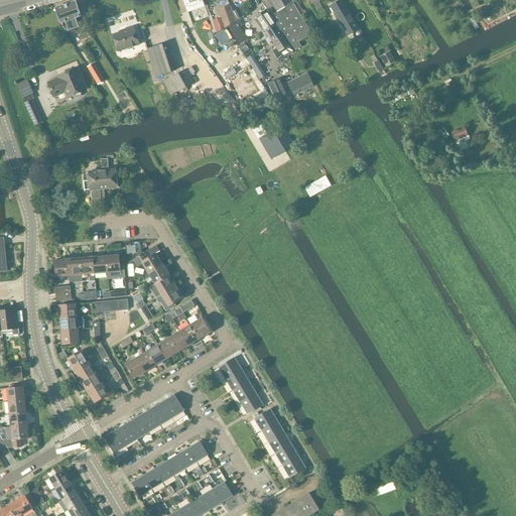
[(269,0),(277,12),(292,2),(291,0),(269,0)]
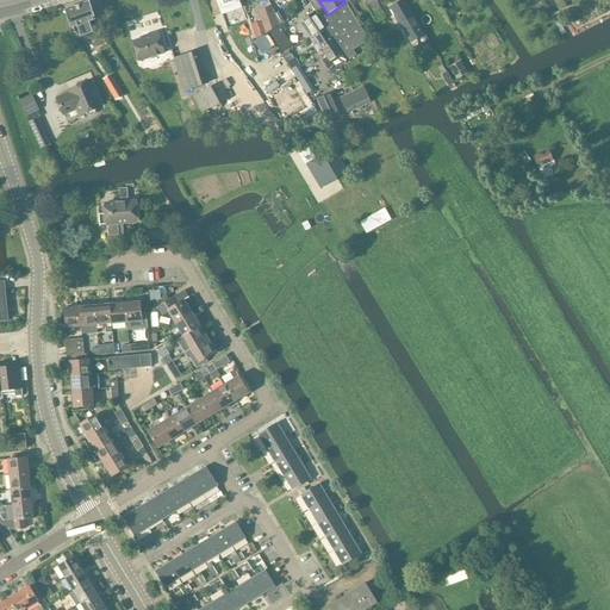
[(362,0),(377,23),(386,17),(375,0),(362,0)]
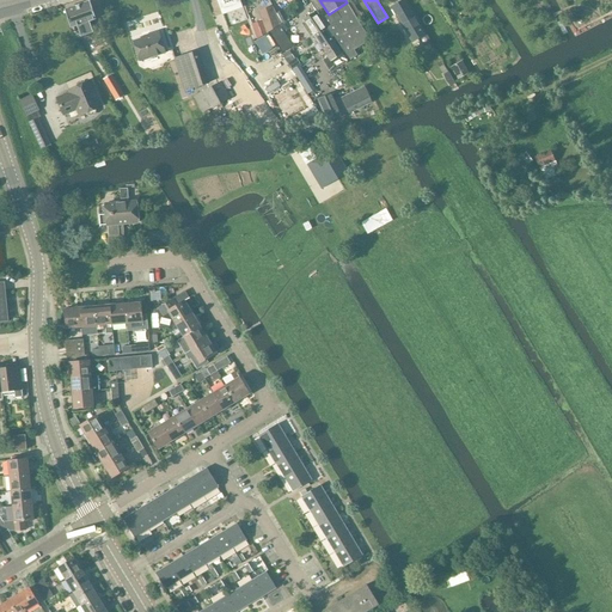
[(392,7),(409,36),(412,41),(417,38),(418,38),(424,47),(426,46),(429,51),(433,49),(430,43),(424,35),(404,0),(392,7)]
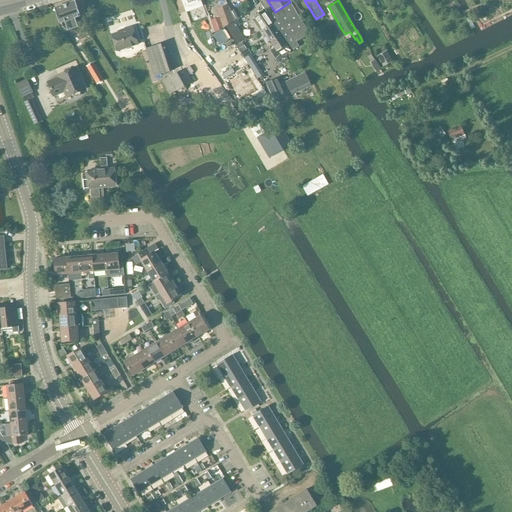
[(54,8),(58,19),(59,23),(65,21),(68,30),(77,27),(74,18),(80,16),(75,1),(54,8)]
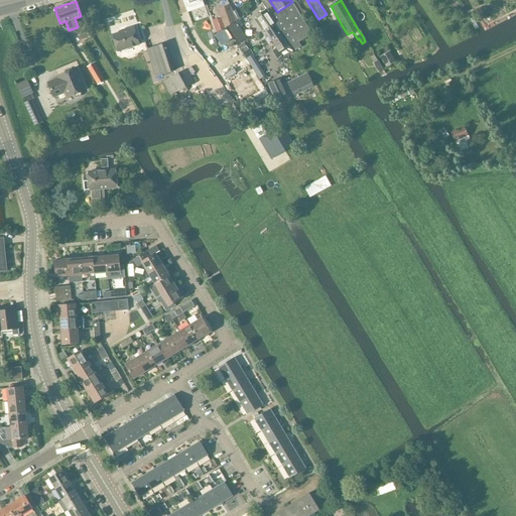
[(277,12),(271,15),(276,23),(281,30),(287,40),(292,47),(295,50),(301,46),(299,42),(312,34),(308,27),(302,18),(292,2),(277,12)]
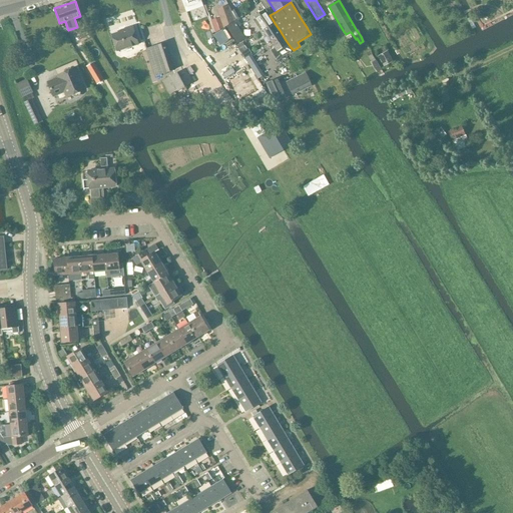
[(228,5),(216,9),(223,28),(236,20),(228,5)]
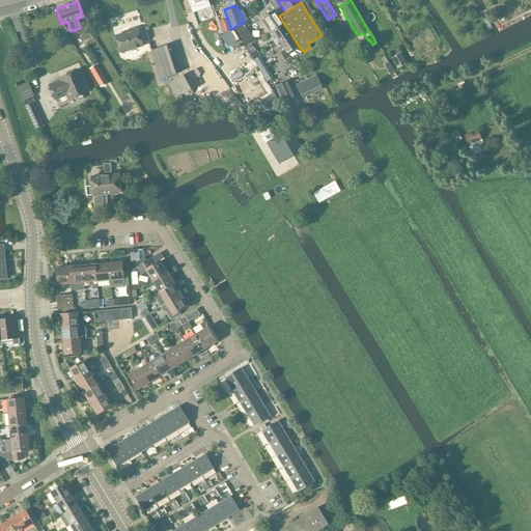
[(263,18),(272,30),(281,24),(283,23),(280,18),(275,10),(263,18)]
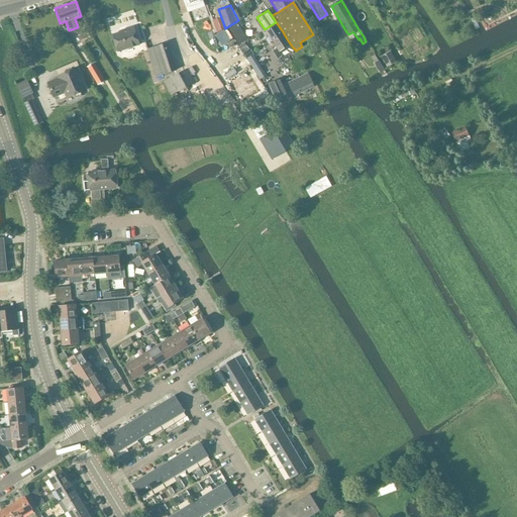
[(269,36),(273,41),(282,35),(280,32),(282,30),(277,24),(275,25),(274,23),(265,29),(262,31),(267,38),(269,36)]
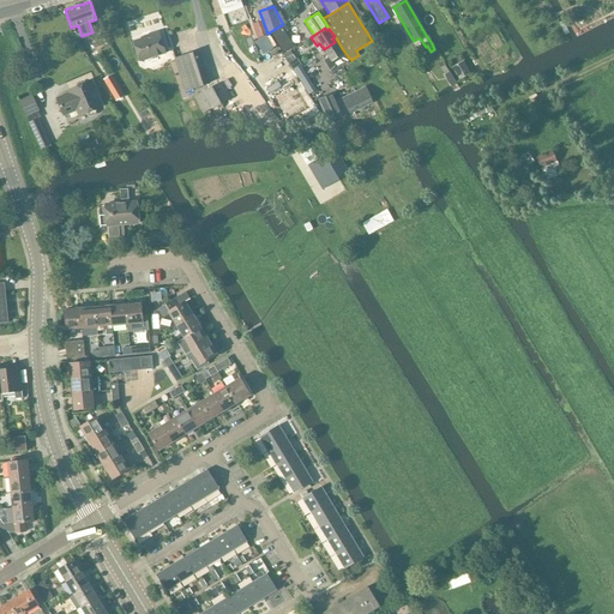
[(145,38),(134,42),(140,61),(166,53),(158,32),(144,37),(145,38)]
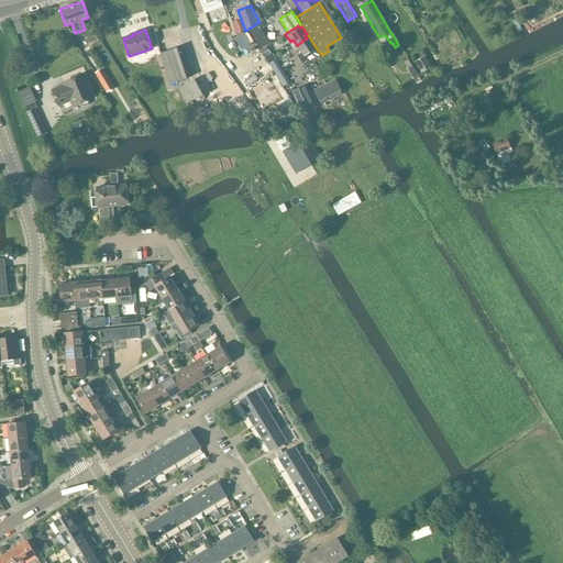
[(307,39),(297,45),(301,53),(297,56),(305,67),(319,57),(307,39)]
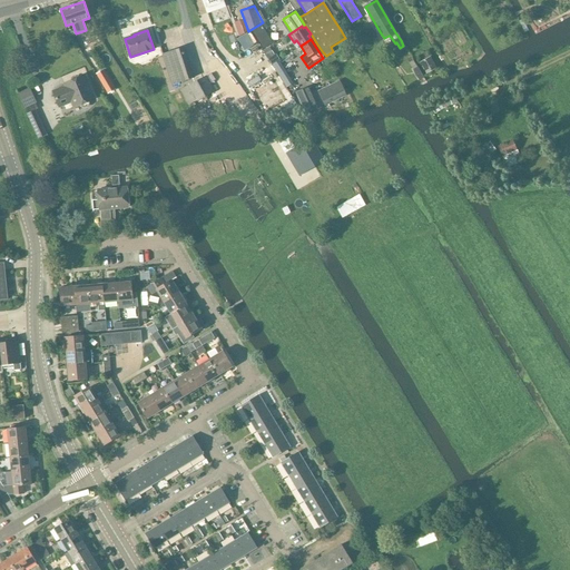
[(185,47),(163,55),(173,85),(195,77),(185,47)]
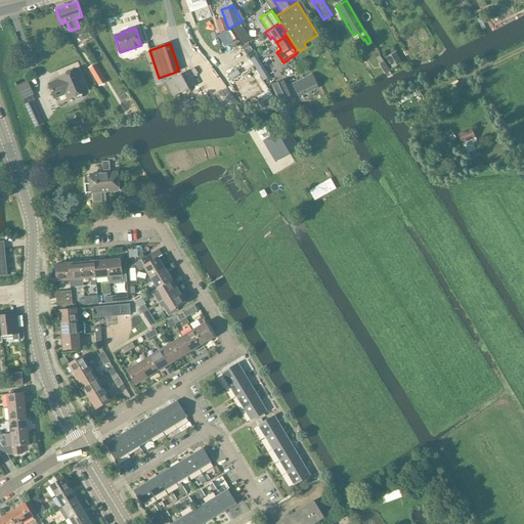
[(246,54),(253,50),(248,43),(242,47),(246,54)]
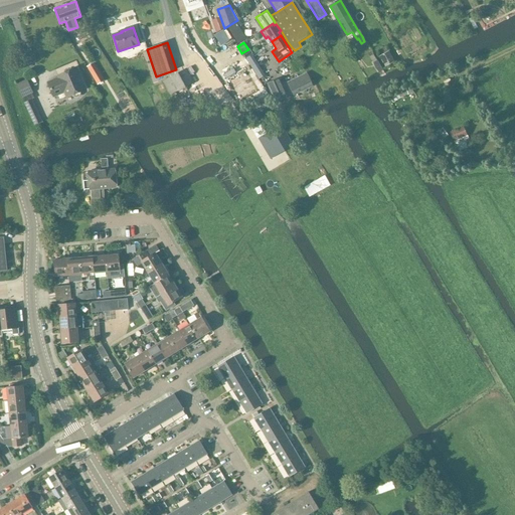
[(388,51),(379,56),(385,67),(394,61),(388,51)]
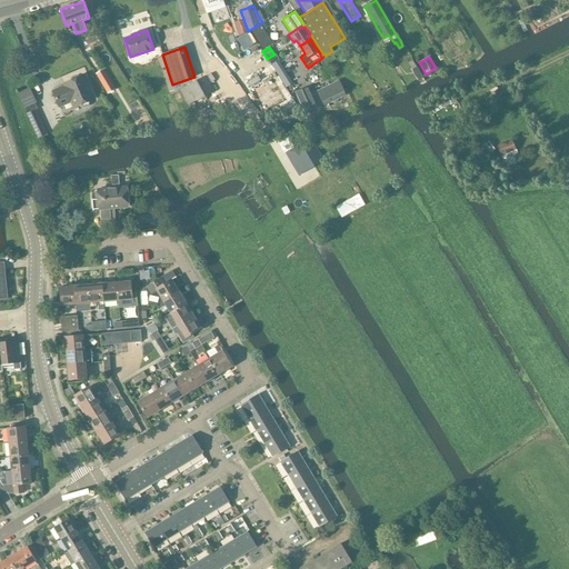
[(417,67),(412,69),(415,77),(418,80),(420,83),(425,80),(423,78),(417,67)]
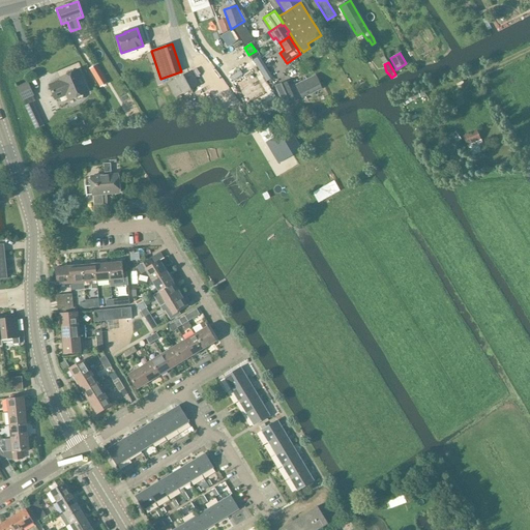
[(96,64),(89,68),(96,81),(104,77),(96,64)]
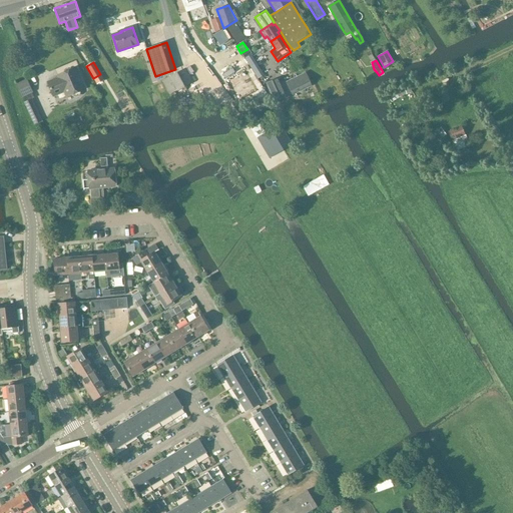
[(58,75),(58,77),(47,82),(53,96),(54,96),(54,95),(53,95),(52,92),(63,88),(66,97),(72,94),(74,96),(75,96),(77,96),(78,95),(79,93),(79,91),(85,89),(76,68),(58,75)]
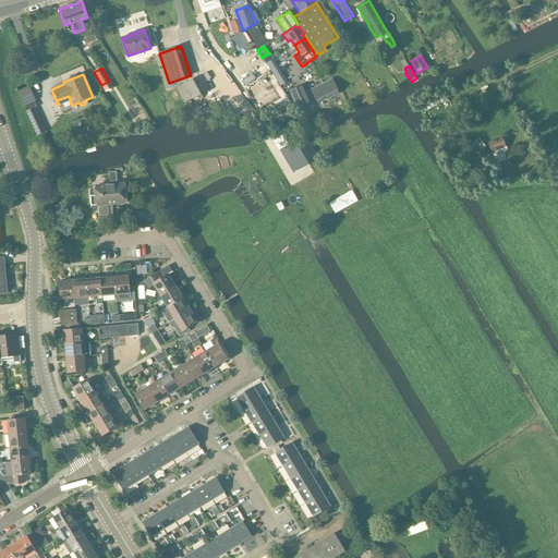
[(202,74),(177,87),(185,102),(209,89),(205,82),(202,75),(202,74)]
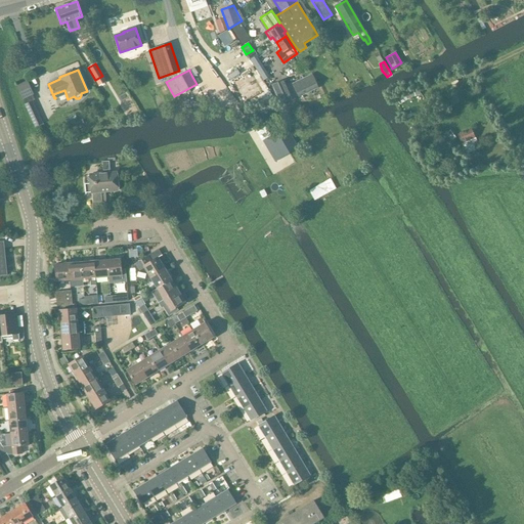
[(231,83),(245,103),(262,92),(250,72),(231,83)]
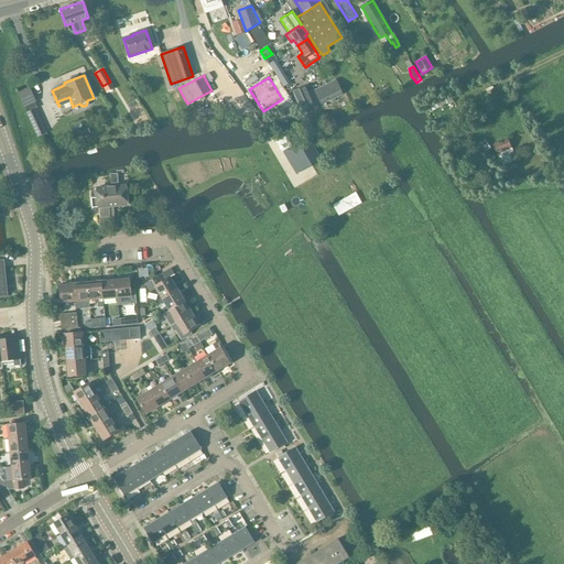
[(336,80),(315,90),(322,105),(326,102),(343,95),(336,80)]
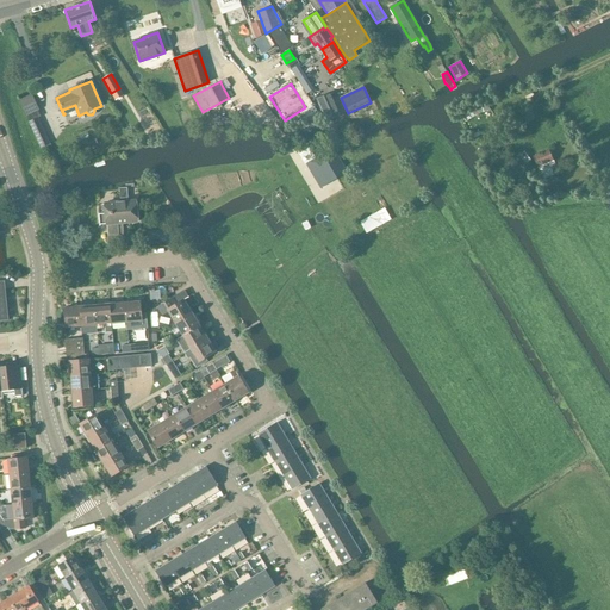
[(19,99),(25,114),(33,111),(38,109),(32,93),(19,99)]
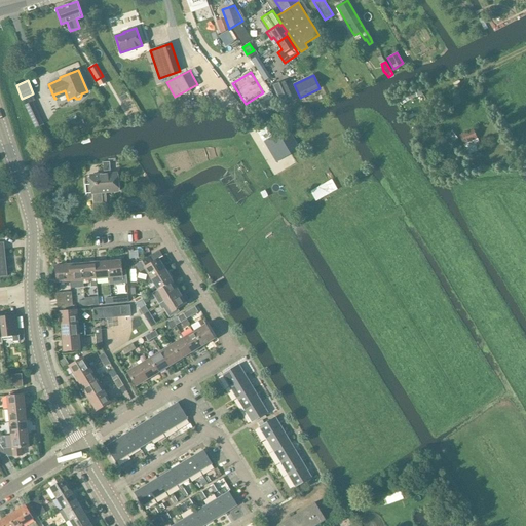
[(286,81),(273,86),(283,106),(294,100),(286,81)]
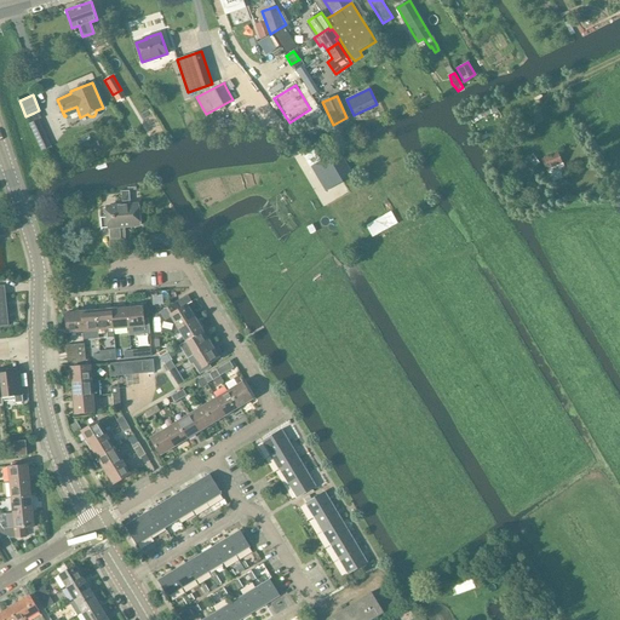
[(36,118),(28,122),(33,133),(42,130),(36,118)]
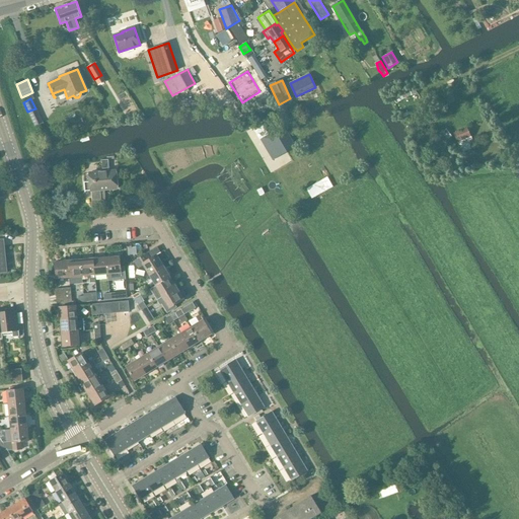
[(38,116),(30,119),(33,126),(41,123),(38,116)]
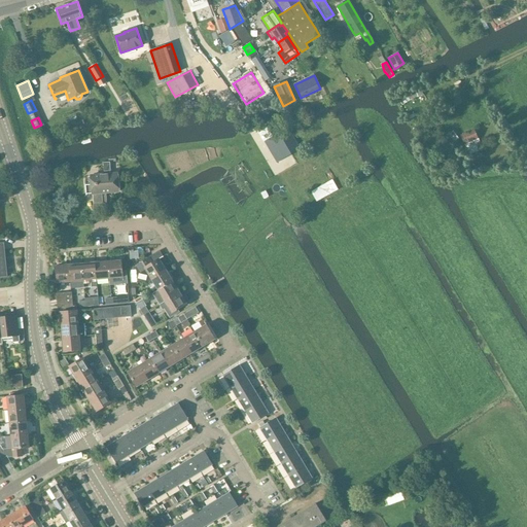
[(266,128),(256,133),(262,143),(264,143),(272,138),(266,128)]
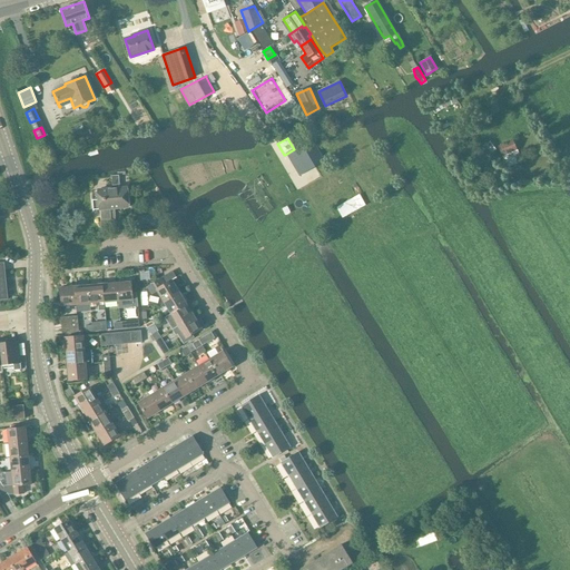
[(517,138),(498,146),(502,156),(517,150),(514,146),(519,144),(517,138)]
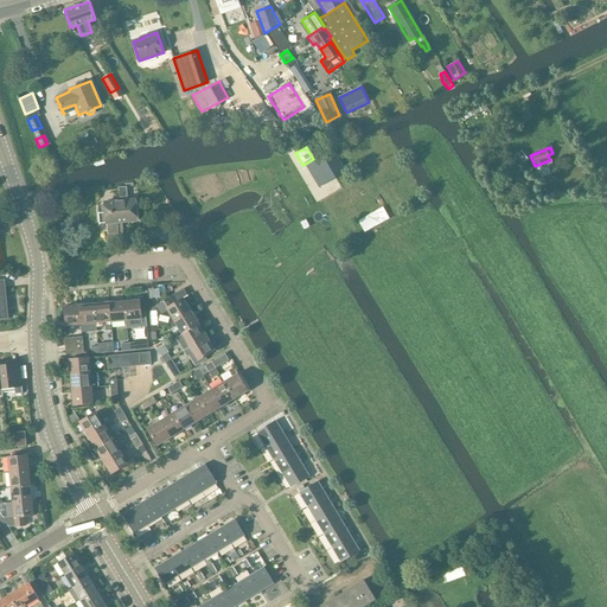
[(313,159),(304,165),(308,172),(317,167),(327,184),(346,173),(331,149),(313,159)]
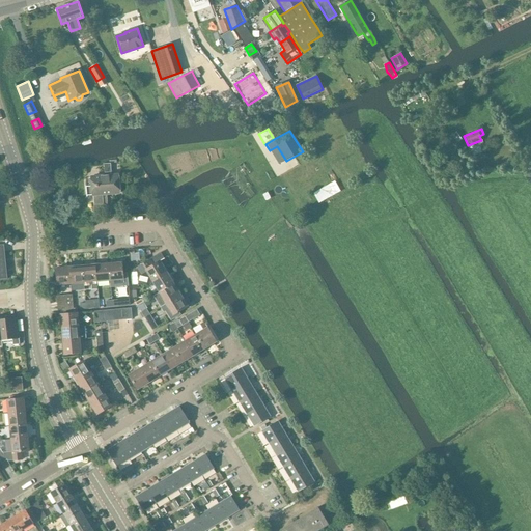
[(91,186),(86,186),(86,195),(92,195),(93,204),(93,212),(108,211),(106,193),(119,192),(117,174),(91,176),(91,186)]
